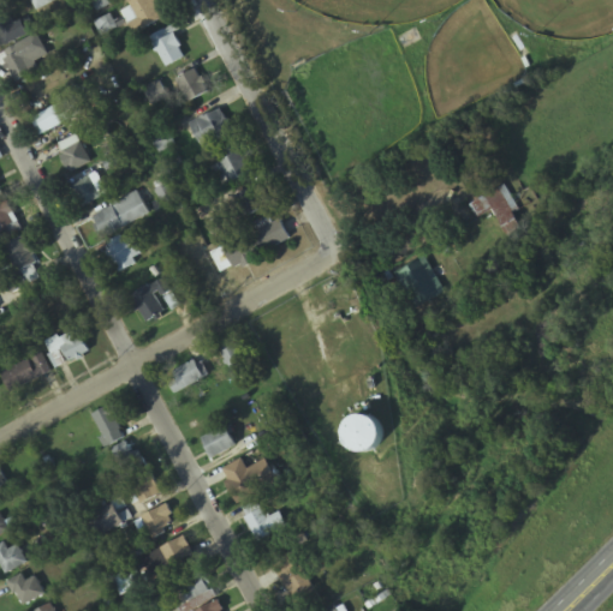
[(0,40),(34,31),(29,16),(11,21),(10,15),(0,17),(0,40)]
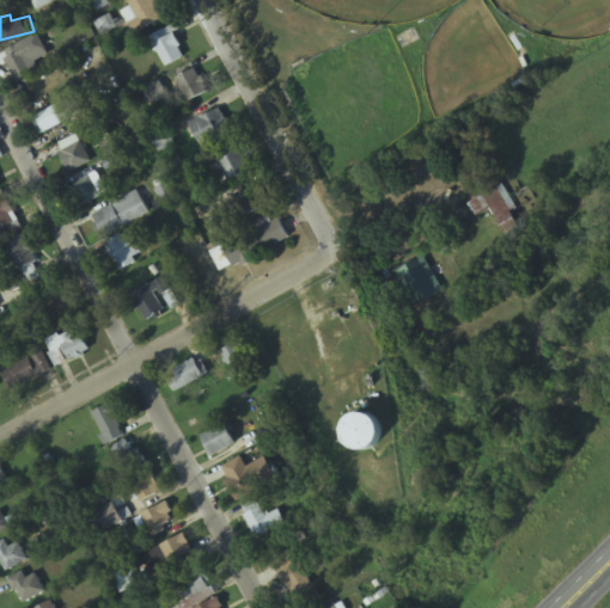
[(184,56),(171,25),(148,34),(162,65),(184,56)]
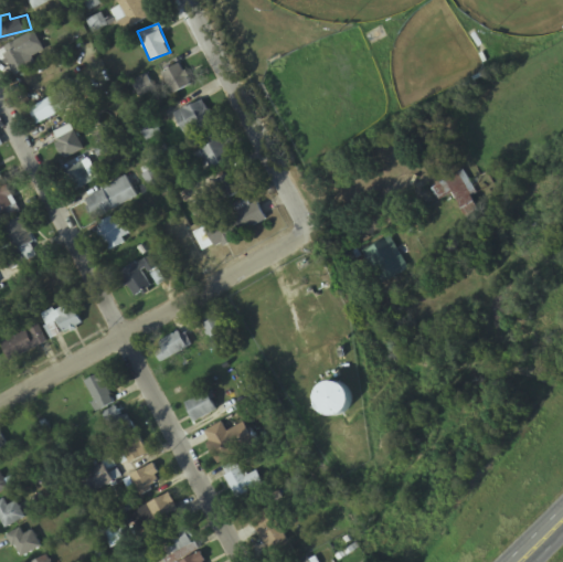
[(14,73),(30,65),(23,53),(41,43),(32,29),(0,48),(14,73)]
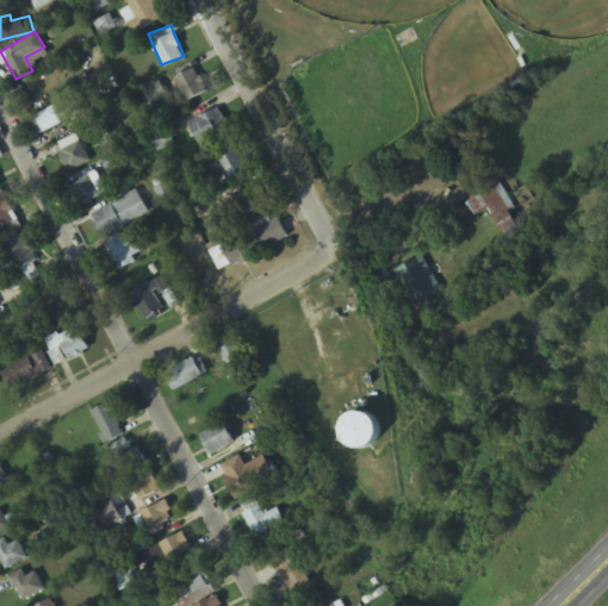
[(205,89),(192,67),(174,77),(186,100),(205,89)]
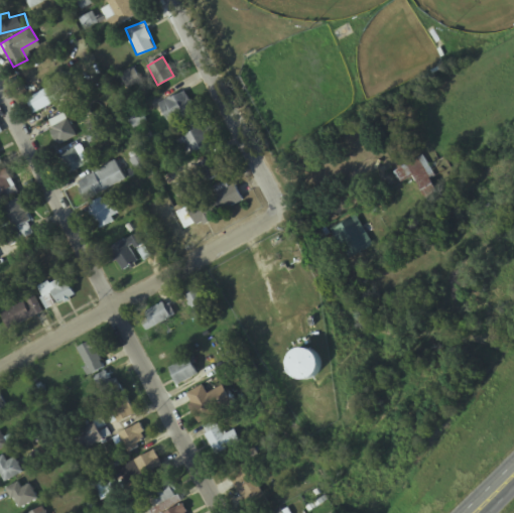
[(69,92),(59,78),(28,99),(36,112),(69,92)]
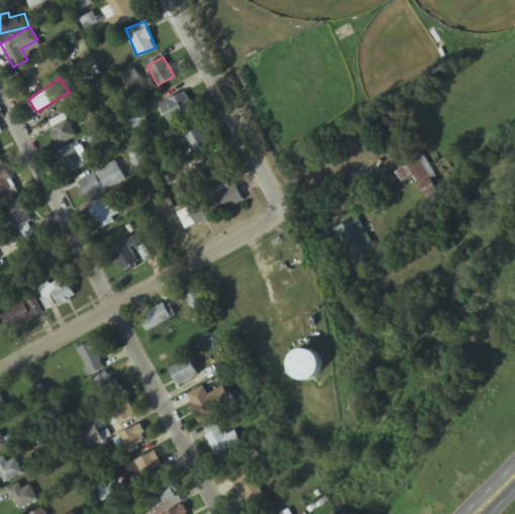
[(159,103),(170,124),(195,110),(184,90),(159,103)]
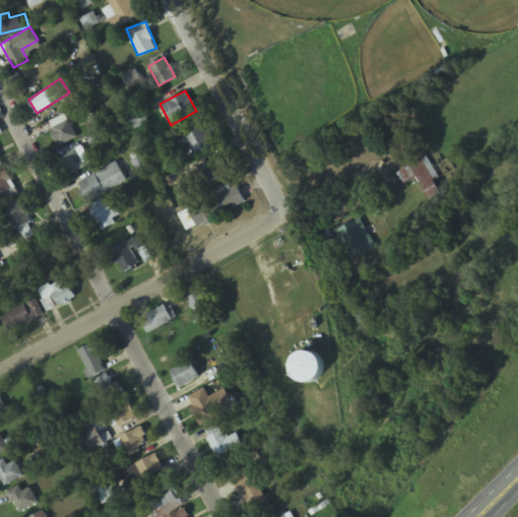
[(50,128),(58,146),(76,137),(68,119),(50,128)]
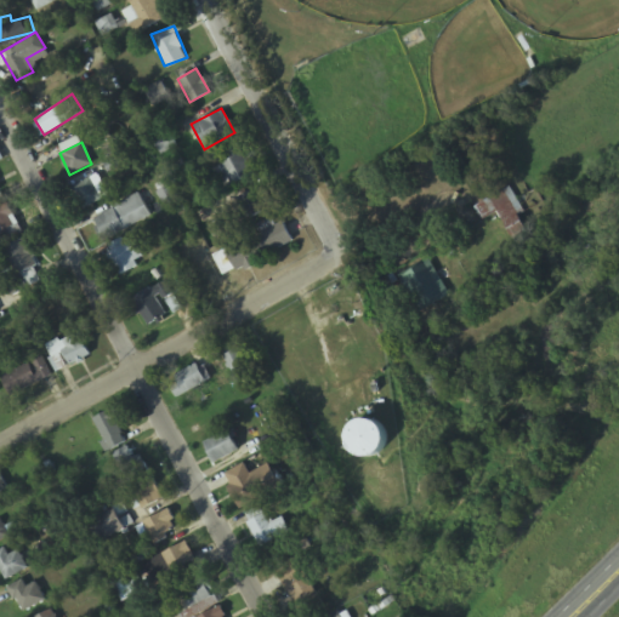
[(254,172),(242,150),(214,165),(226,188),(254,172)]
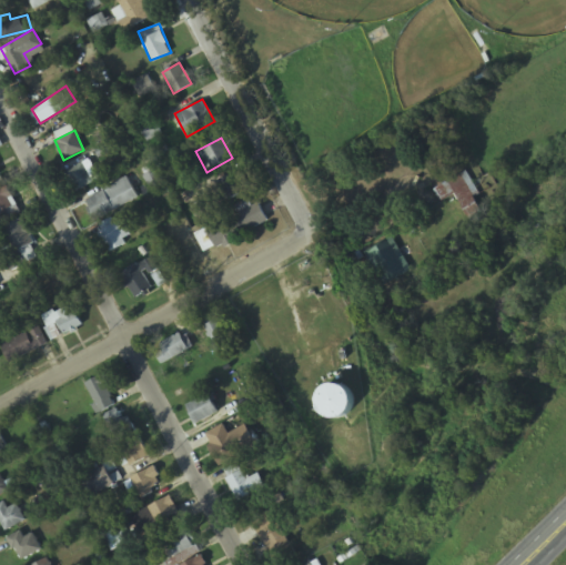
[(66,169),(74,189),(99,179),(90,158),(66,169)]
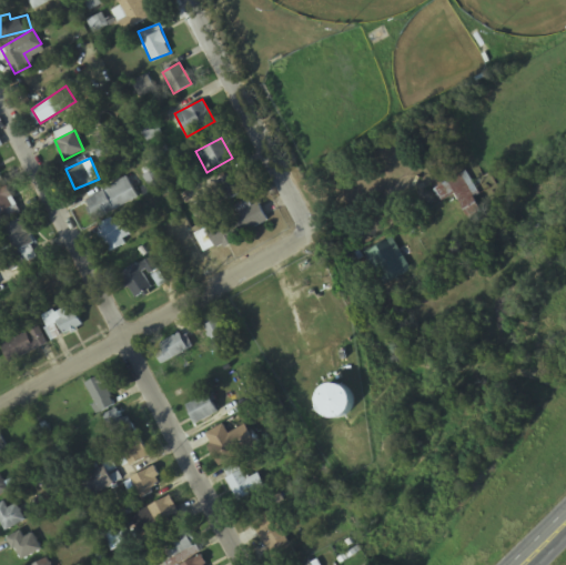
[(224,201),(248,189),(238,170),(215,181),(224,201)]
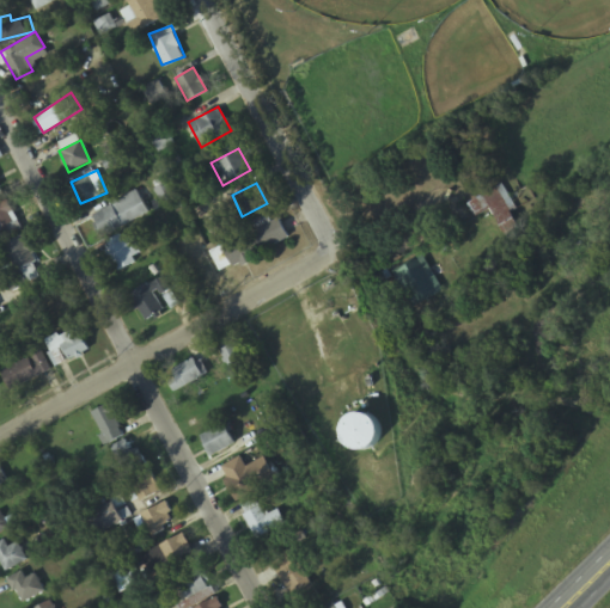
[(513,206),(501,183),(467,201),(474,215),(490,207),(505,232),(517,226),(507,208),(513,206)]
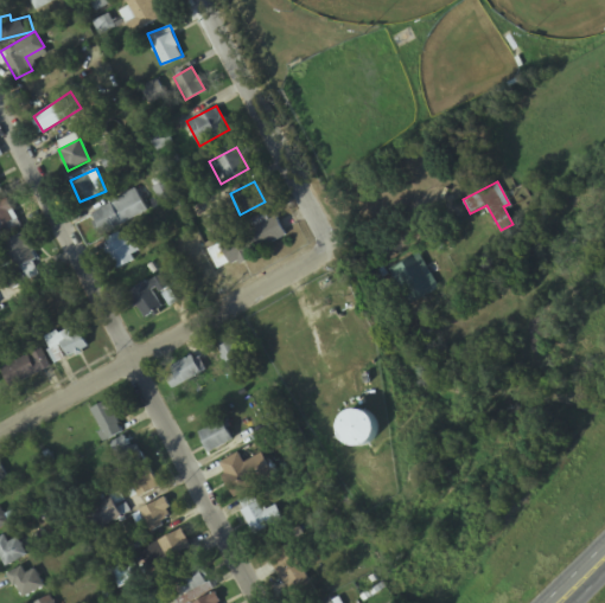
[(147,210),(137,188),(89,212),(100,233),(147,210)]
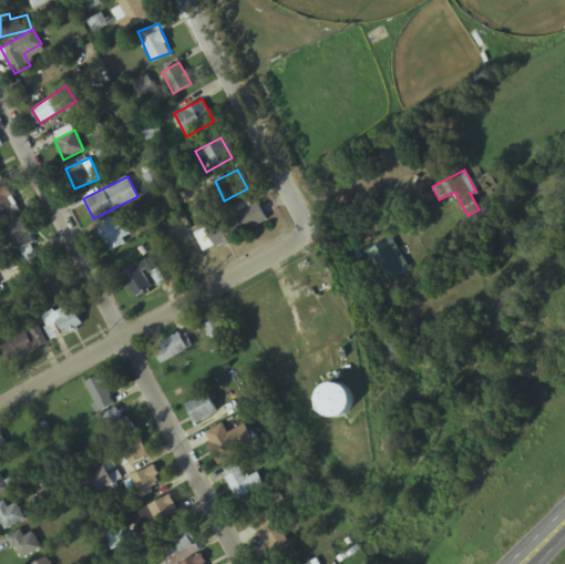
[(0,212),(16,203),(4,184),(0,186),(0,212)]
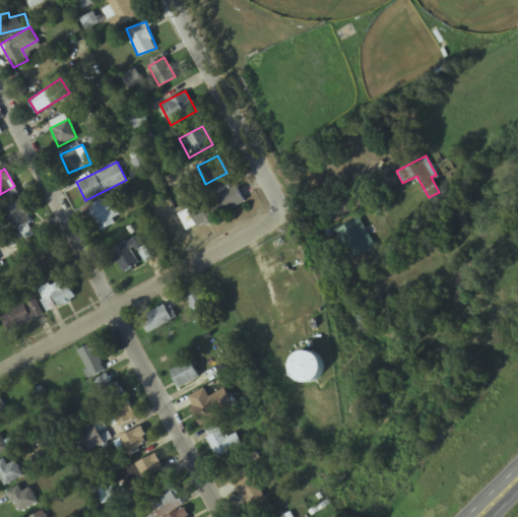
[(181,200),(199,190),(192,178),(174,189),(181,200)]
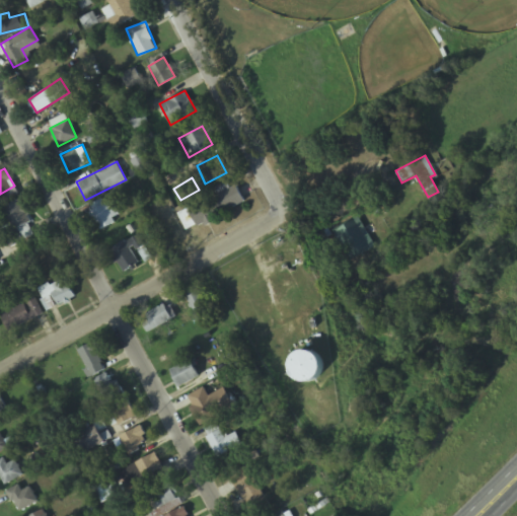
[(244,204),(238,187),(177,209),(185,226),(244,204)]
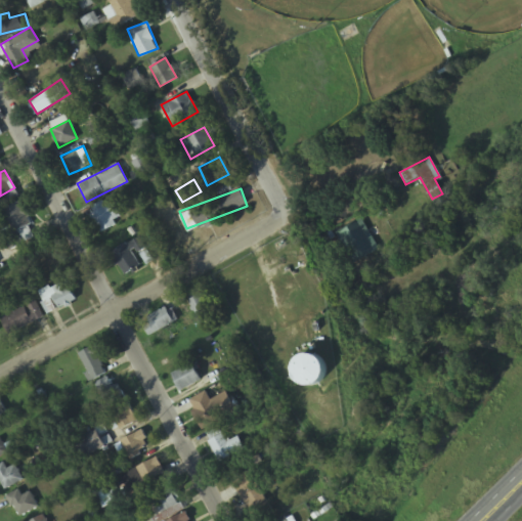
[(1,209),(17,243),(35,234),(18,201),(1,209)]
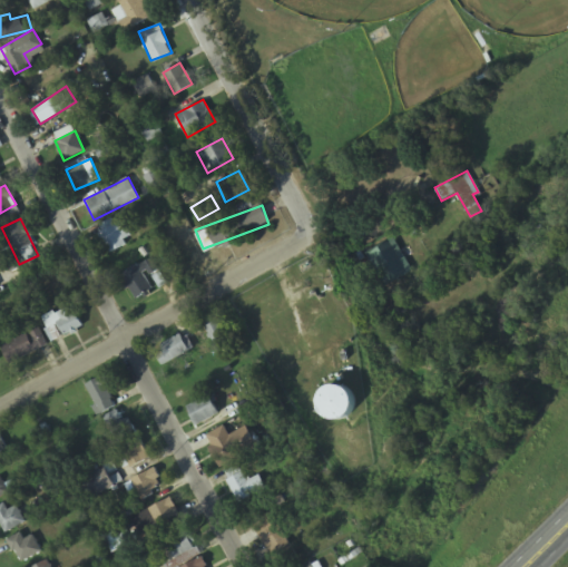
[(130,241),(124,220),(98,227),(106,250),(130,241)]
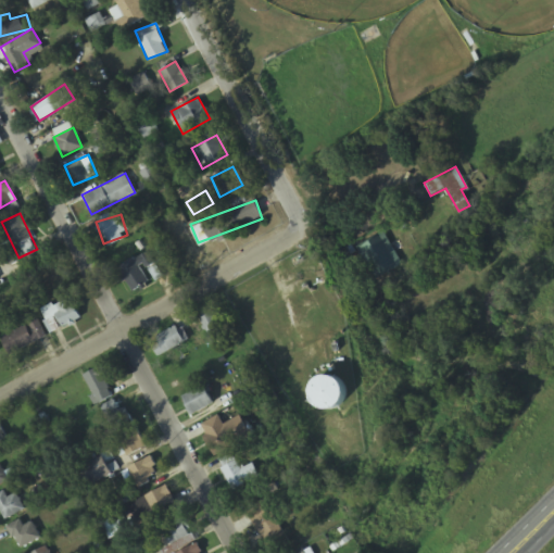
[(378,275),(400,264),(385,231),(362,243),(378,275)]
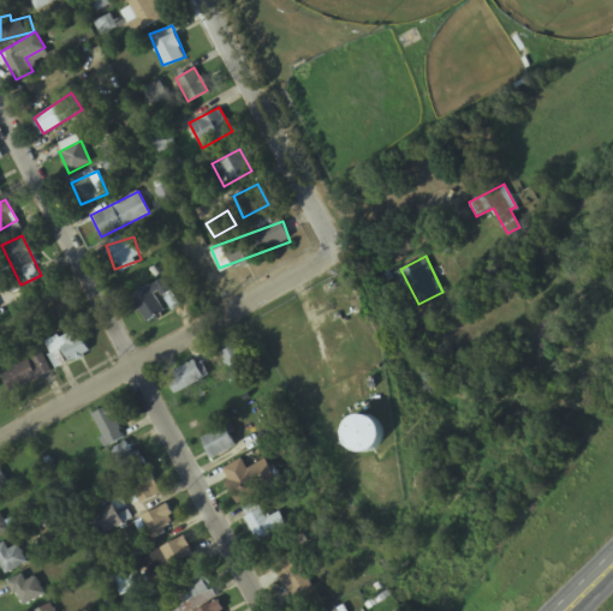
[(167,311),(164,304),(173,300),(165,279),(131,291),(142,321),(167,311)]
